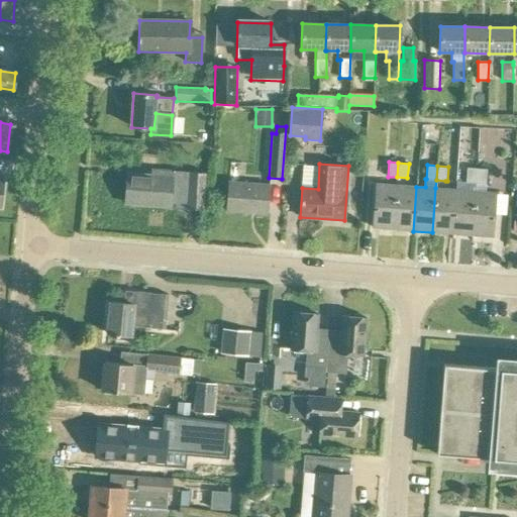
[(476,183),(477,169),(467,168),(466,182),(476,183)]
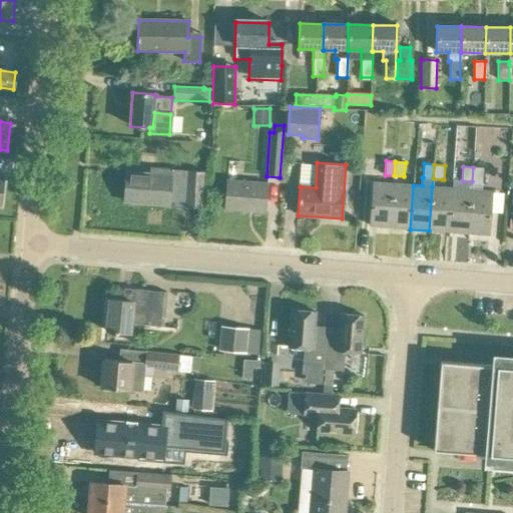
[(472,181),(483,182),(484,168),(473,167),(472,181)]
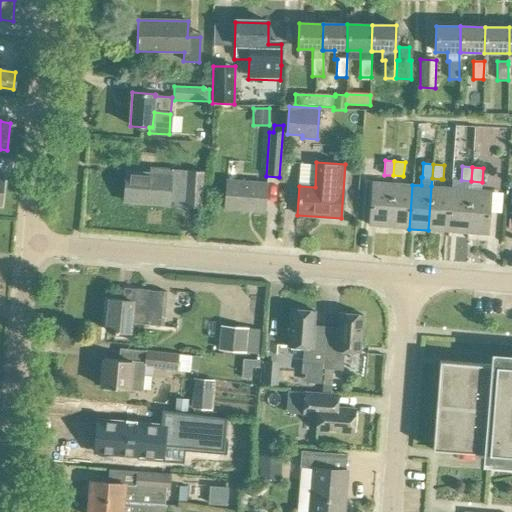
[(124,201),(169,205),(172,170),(155,169),(155,175),(126,172),(124,201)]
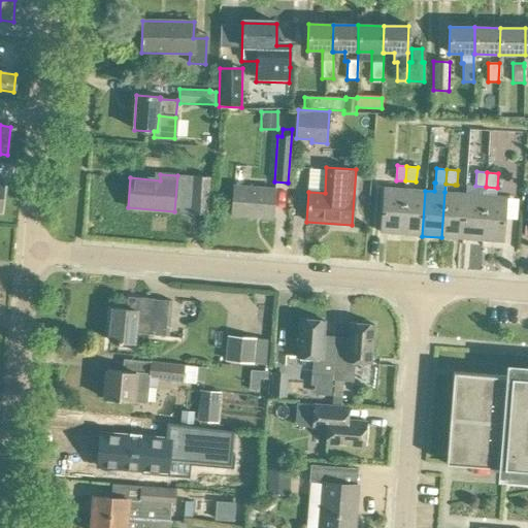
[(196,176),(177,175),(174,211),(193,212),(195,185),(196,176)]
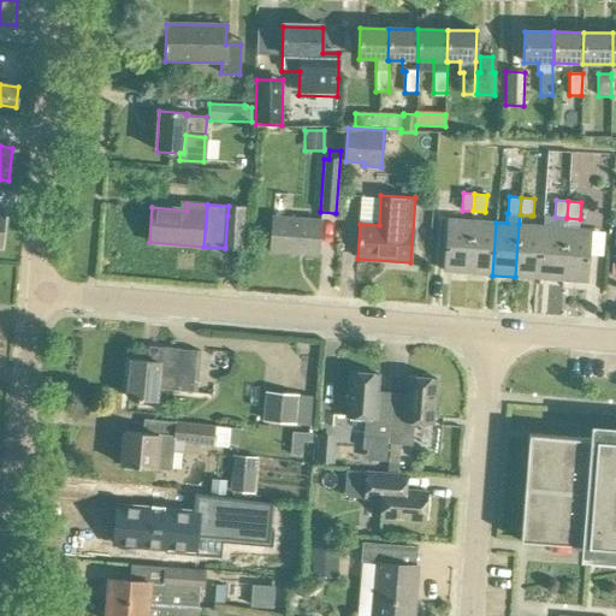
[(229,206),(227,215),(225,248),(242,250),(244,207),(229,206)]
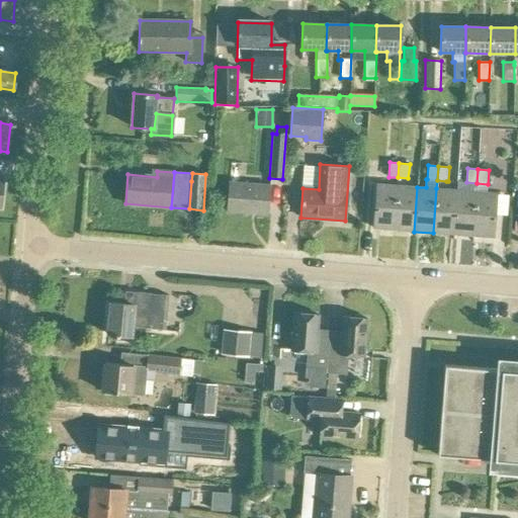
[(227,211),(267,214),(270,186),(230,182),(227,211)]
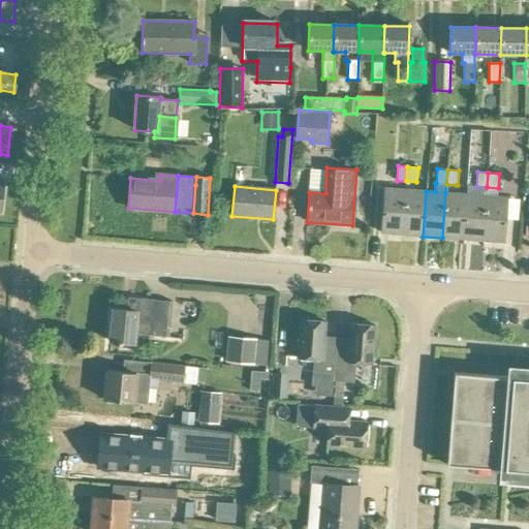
[(385,188),(381,234),(402,235),(405,189),(396,189),(385,188)]
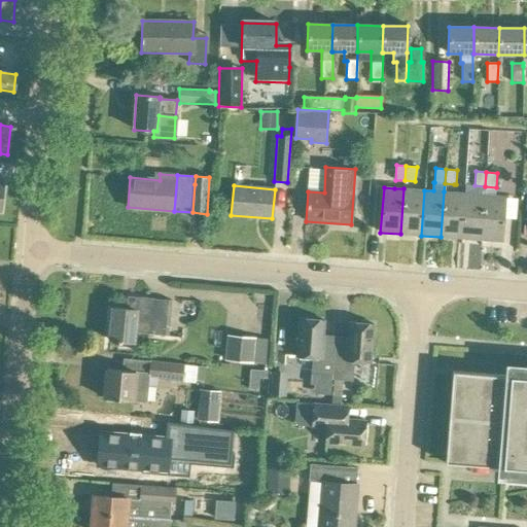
[(403,188),(400,234),(421,236),(424,190),(403,188)]
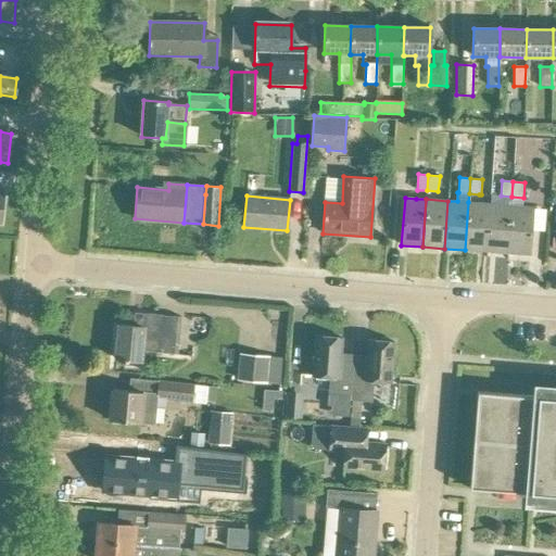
[(468,202),(465,250),(487,252),(490,204),(468,202)]
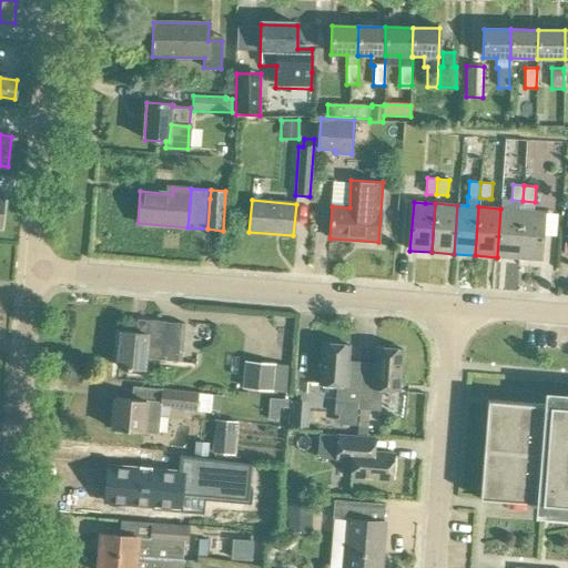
[(500,209),(497,257),(518,259),(523,210),(500,209)]
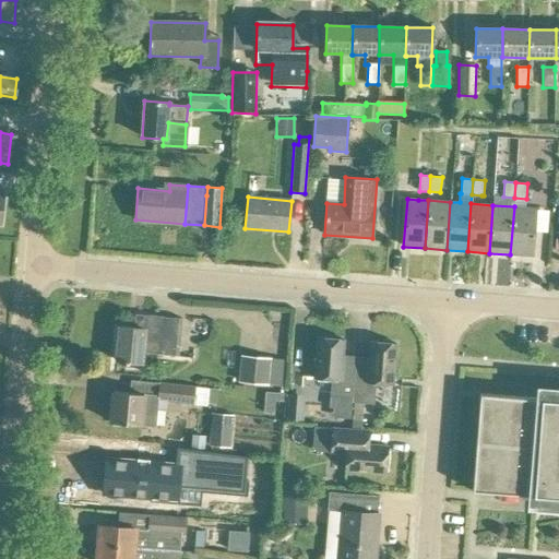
[(514,206),(510,254),(532,256),(536,207),(514,206)]
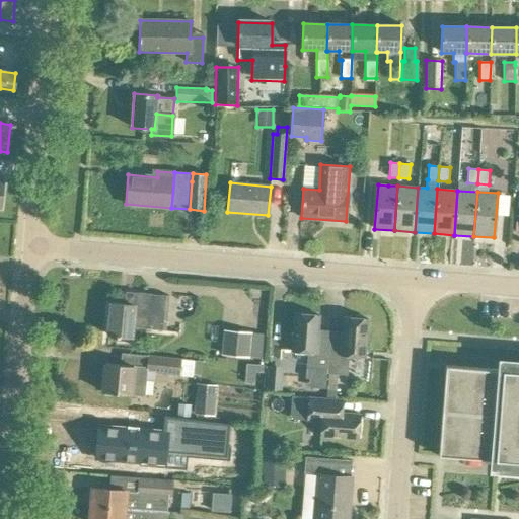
[(169,296),(135,293),(133,305),(110,303),(107,335),(132,338),(133,327),(165,330),(169,296)]
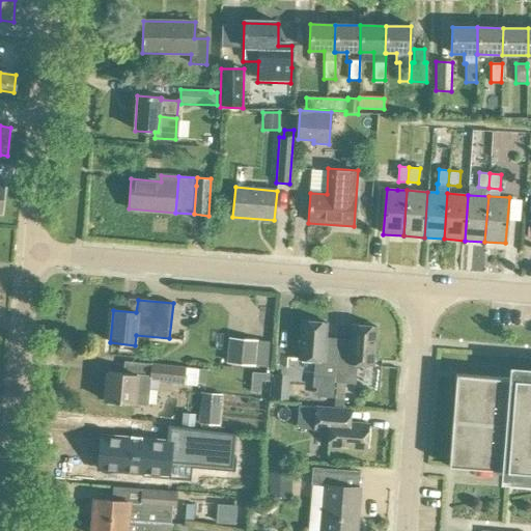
[(335,378),(337,351),(325,351),(327,323),(302,320),(299,359),(314,361),(312,387),(316,388),(315,396),(333,398),(334,383),(334,378),(335,378)]
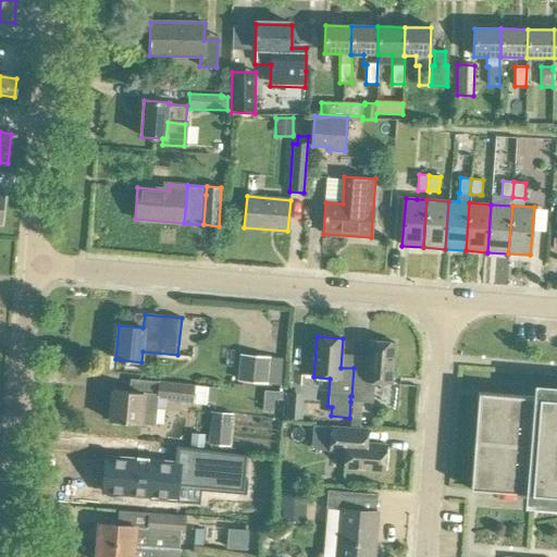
[(367,369),(354,368),(351,396),(350,396),(350,401),(353,401),(350,426),(360,426),(362,403),(372,403),(374,382),(392,383),(395,343),(369,341),(367,369)]
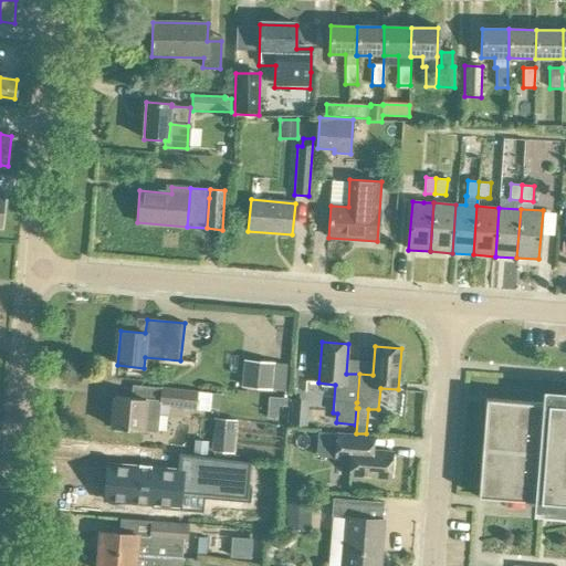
[(243,360),(241,388),(284,392),(287,365),(243,360)]
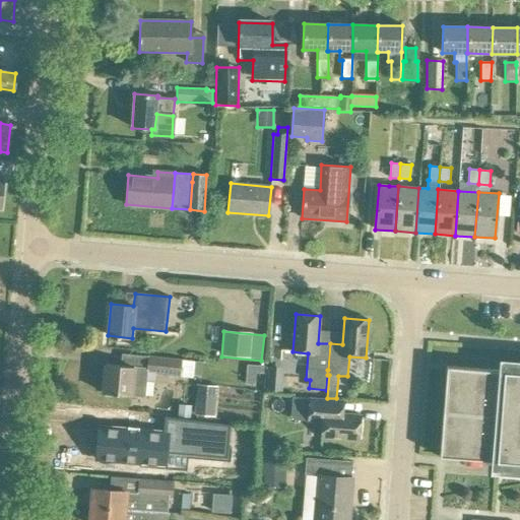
[(106,364),(103,393),(131,396),(144,397),(146,375),(180,378),(193,379),(193,376),(201,377),(203,364),(195,363),(182,361),(148,356),(147,369),(134,367),(120,366),(106,364)]
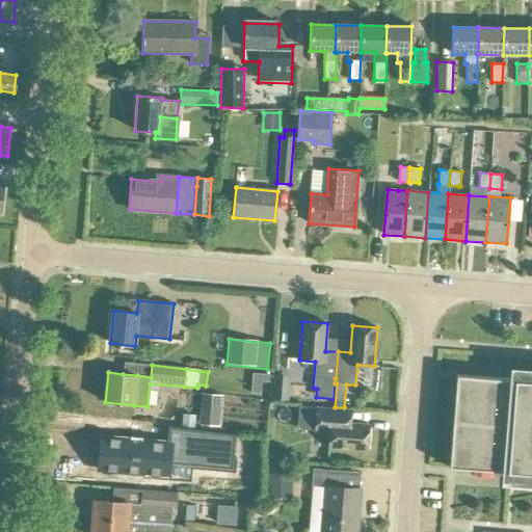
[(528,380),(456,374),(449,467),(521,473),(520,481),(531,481),(531,531),(531,372),(529,372),(528,380)]
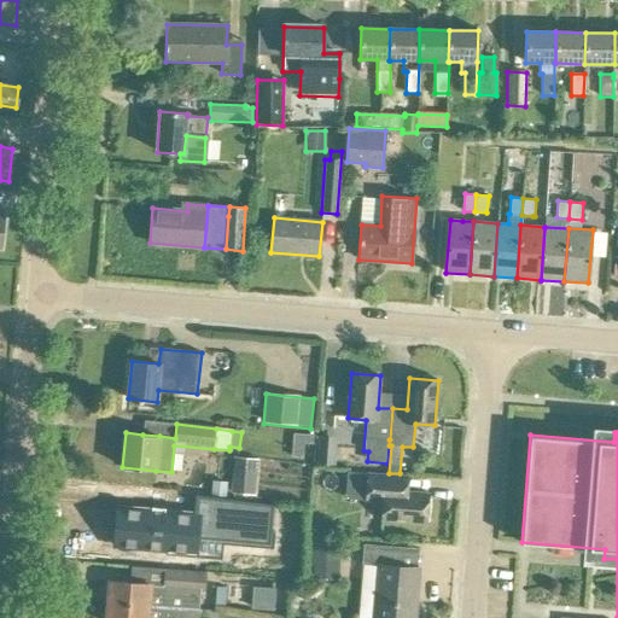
[(316,465),(336,466),(337,437),(319,436),(316,465)]
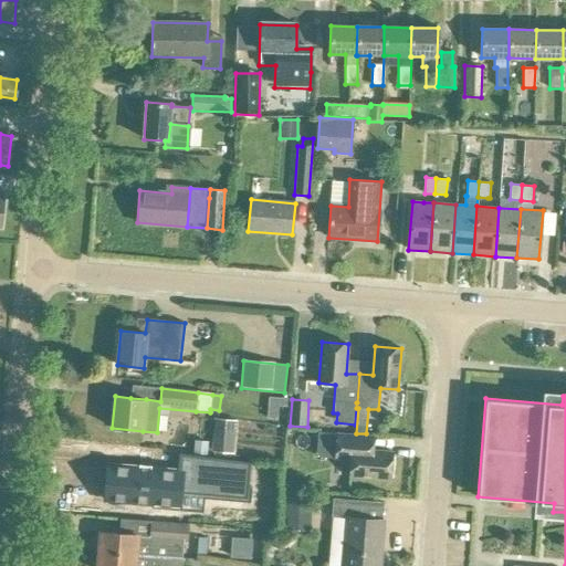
[(211,452),(233,454),(237,421),(215,419),(211,452)]
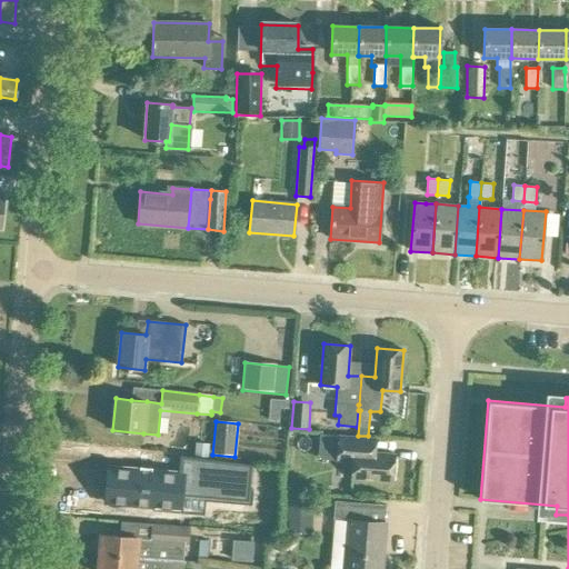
[(365,438),(338,436),(320,435),(318,459),(352,461),(351,478),(392,481),(395,455),(363,451),(365,438)]
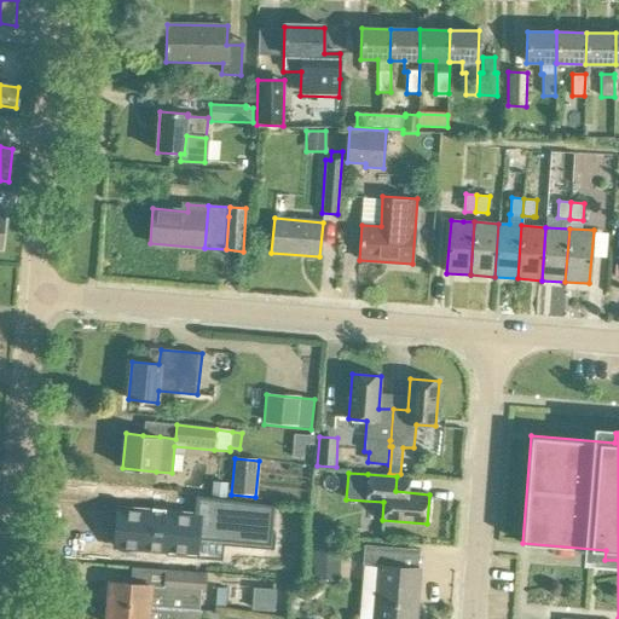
[(212,496),(226,497),(227,482),(213,481),(212,496)]
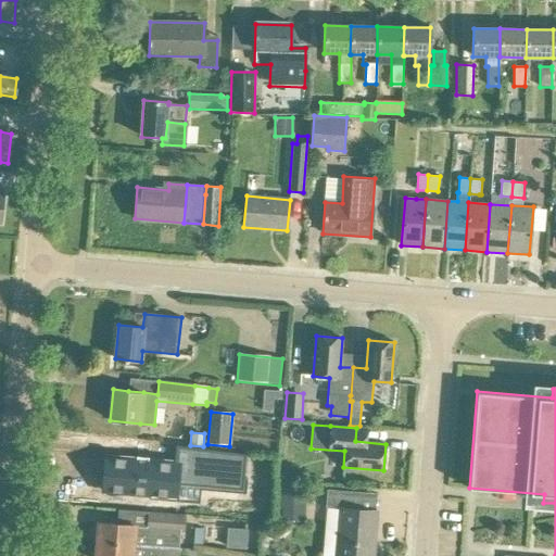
[(103,490),(103,492),(149,495),(149,498),(151,498),(151,495),(174,496),(175,484),(194,485),(242,490),(243,480),(247,481),(247,478),(243,478),(245,454),(176,446),(175,449),(179,450),(178,463),(174,463),(148,460),(149,457),(148,457),(146,457),(146,458),(143,458),(138,458),(139,457),(137,457),(137,456),(136,456),(136,459),(106,456),(106,457),(103,490)]
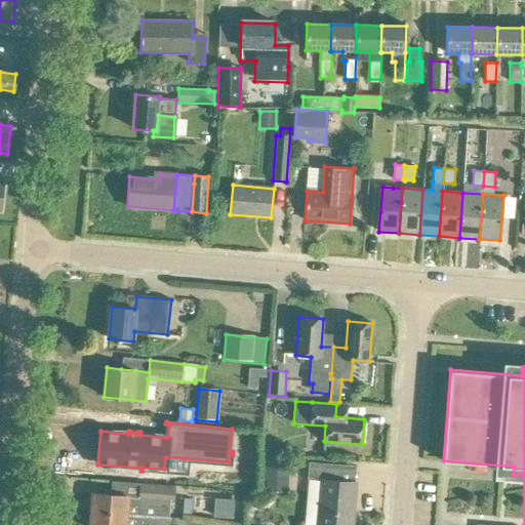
[(263,442),(267,455),(281,451),(277,438),(263,442)]
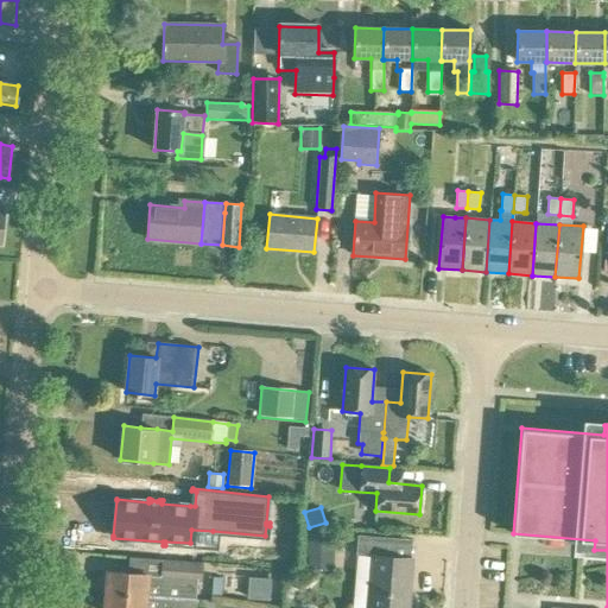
[(334,555),(334,531),(310,531),(309,555),(334,555)]
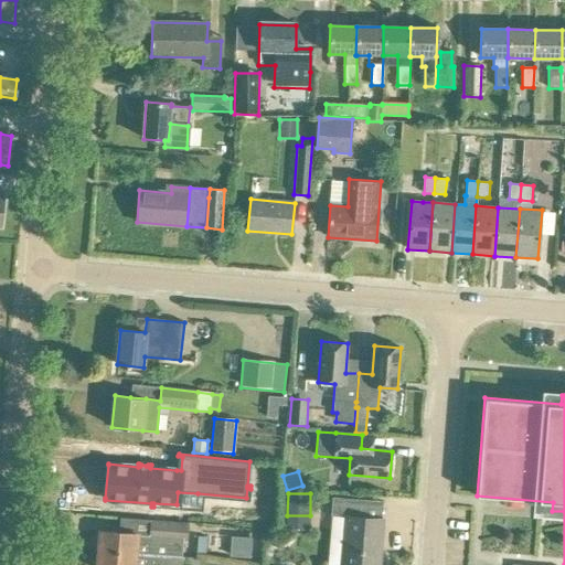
[(341,564),(379,564),(382,519),(358,518),(359,500),(332,498),(331,515),(345,516),(341,564)]
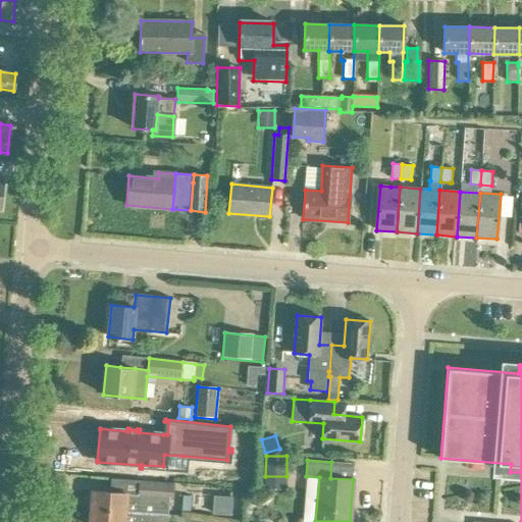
[(125,512),(151,514),(167,516),(168,502),(172,502),(173,484),(139,482),(138,494),(110,492),(93,490),(91,509),(125,512)]
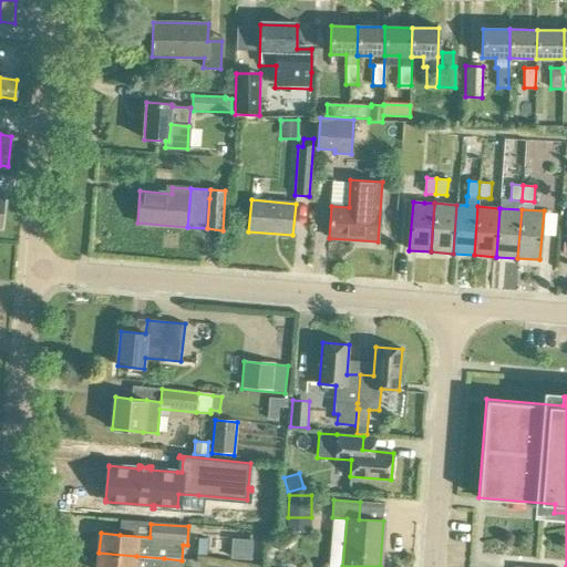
[(230,556),(248,556),(249,537),(230,536),(230,556)]
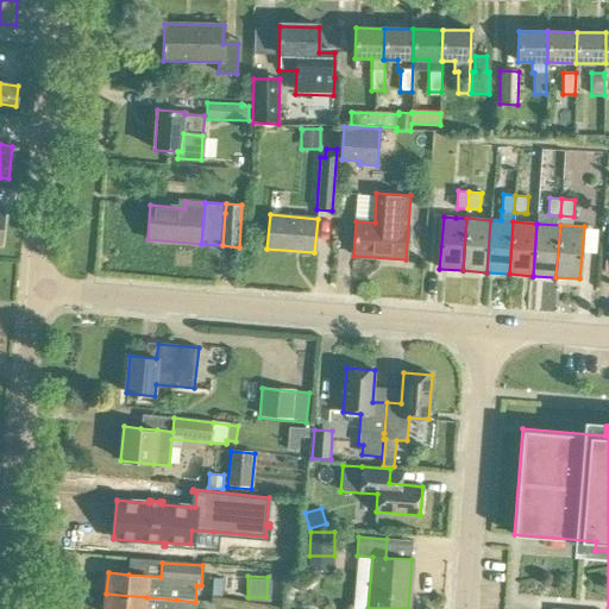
[(145,608),(146,597),(106,594),(105,608),(145,608)]
